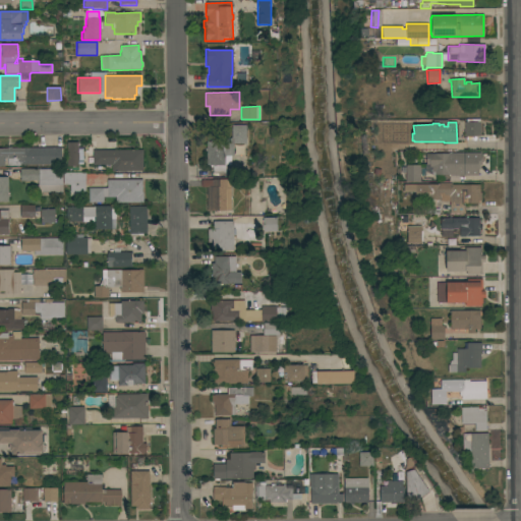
[(464,122),(479,122),(480,135),(464,136),(464,122)]
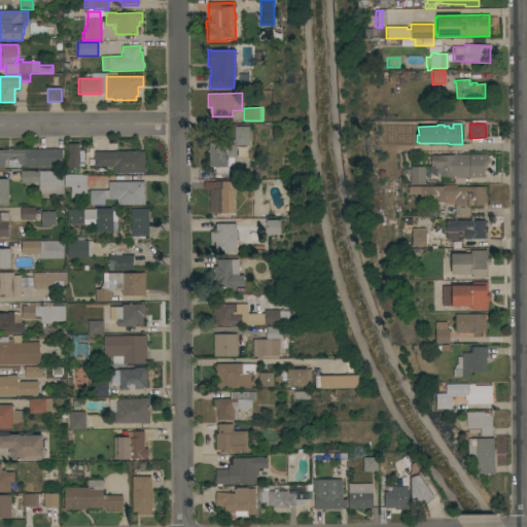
[(248,127),(248,145),(236,145),(236,157),(234,157),(234,167),(227,167),(227,175),(215,175),(215,167),(209,168),(209,144),(224,144),(224,140),(234,140),(234,127),(248,127)]
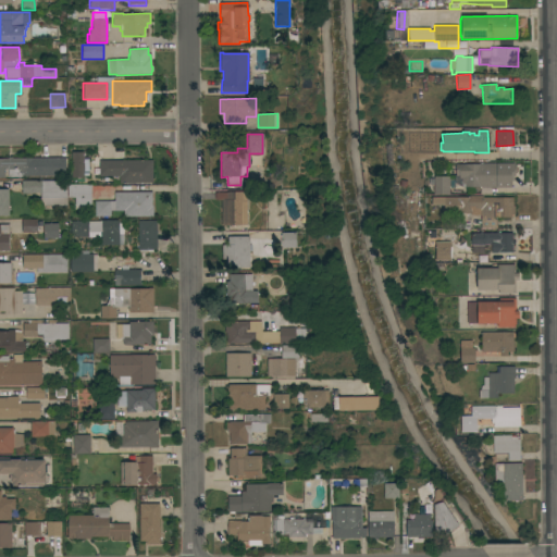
[(83,171),(83,177),(71,177),(71,151),(83,151),(83,169),(83,171)]
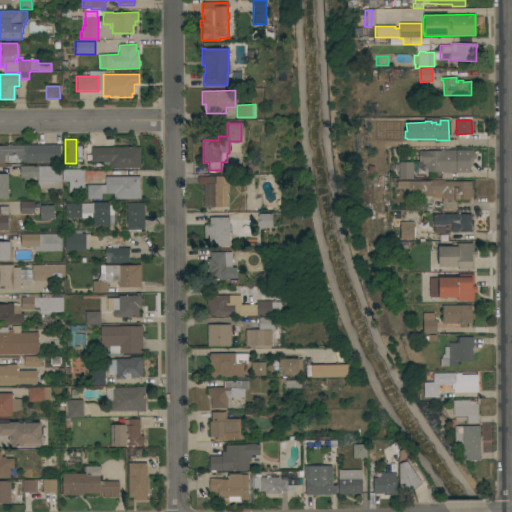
[(0,146),(7,146),(7,144),(11,144),(11,146),(60,145),(60,161),(6,162),(6,155),(4,155),(4,163),(0,163),(0,146)]
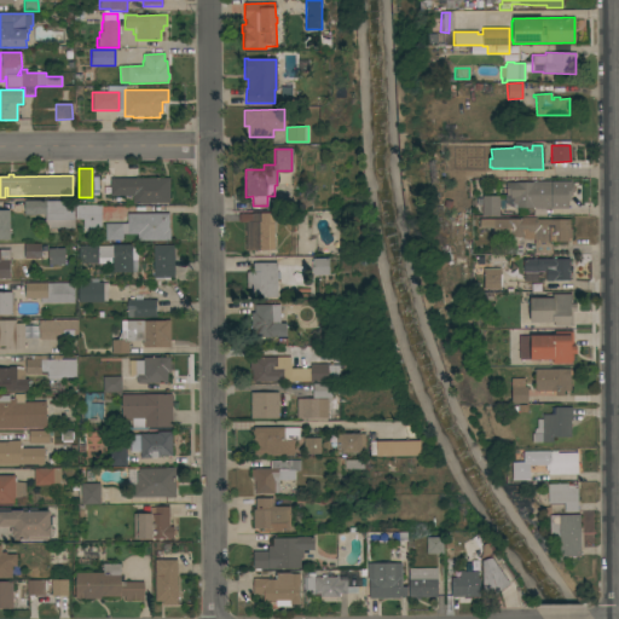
[(168,178),(169,203),(132,203),(132,196),(110,196),(110,178),(168,178)]
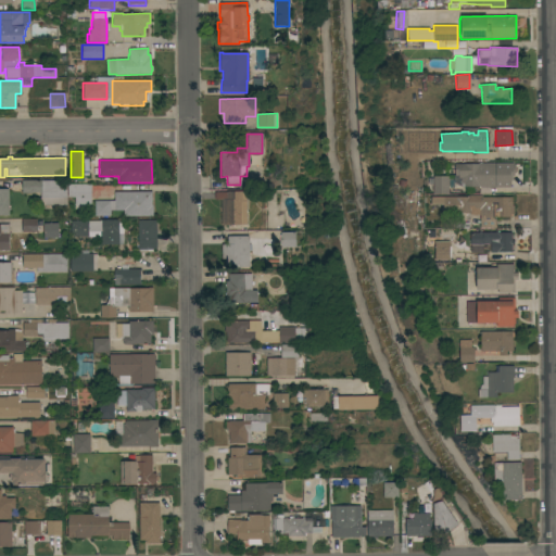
[(479,164),(479,163),(514,163),(514,166),(515,167),(515,172),(514,173),(514,176),(512,176),(512,180),(509,180),(509,188),(479,188),(479,187),(453,187),(453,174),(454,174),(454,164),(479,164)]
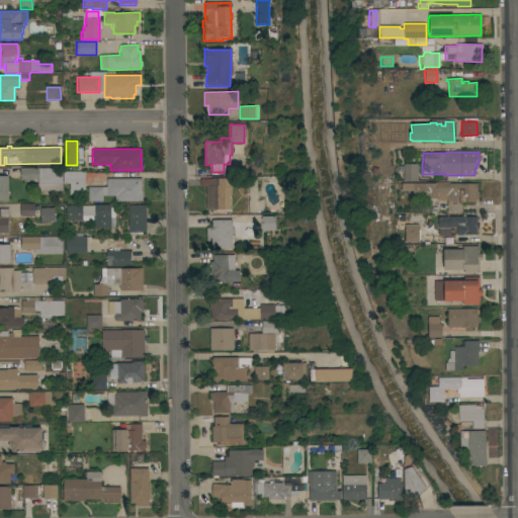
[(418,181),(403,180),(403,179),(398,179),(398,165),(403,165),(403,164),(418,164),(418,181)]
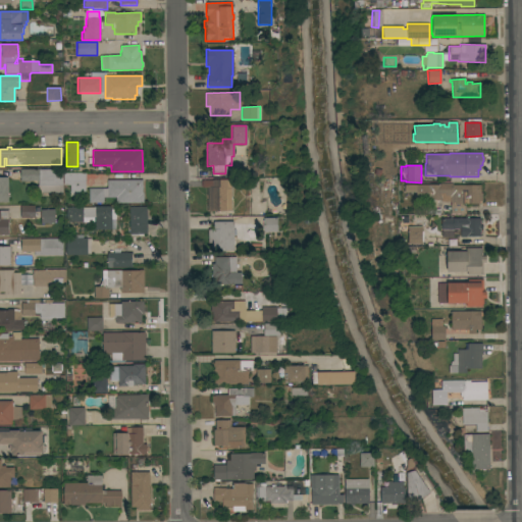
[(39,169),(62,169),(62,193),(38,193),(38,180),(20,181),(20,169),(39,169)]
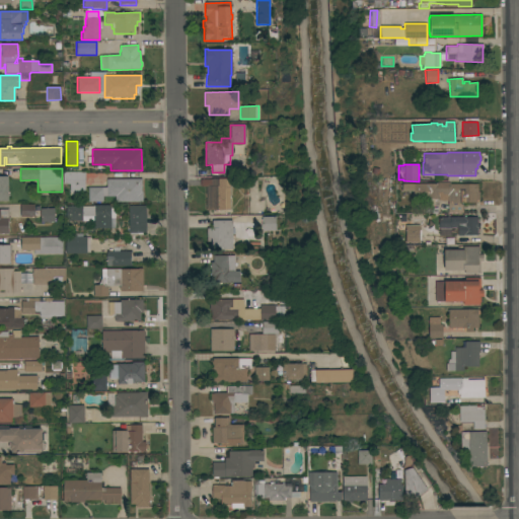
[(84,171),(84,194),(68,194),(68,184),(63,184),(63,171),(84,171)]
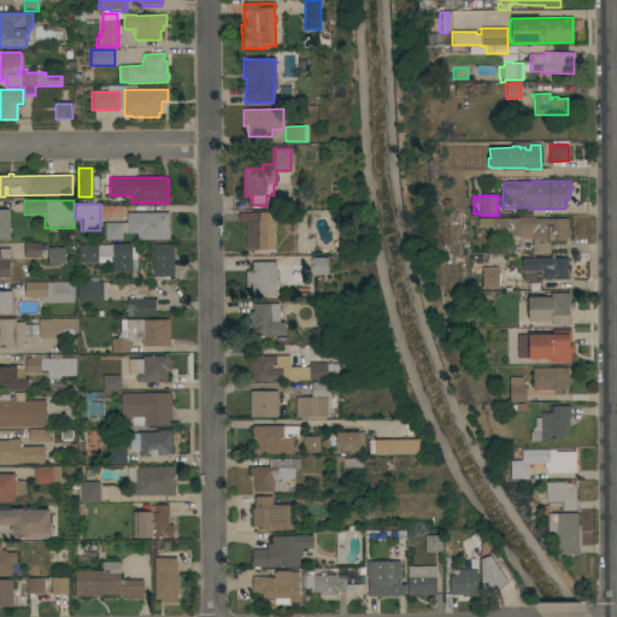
[(10,240),(0,240),(0,209),(10,209),(10,240)]
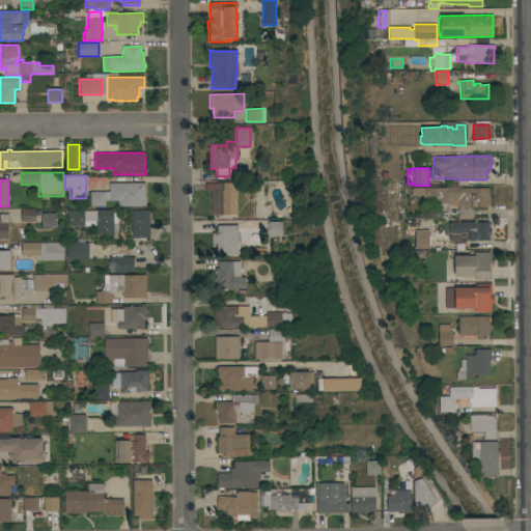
[(144,183),(144,195),(145,195),(145,205),(117,206),(117,200),(109,200),(109,183),(144,183)]
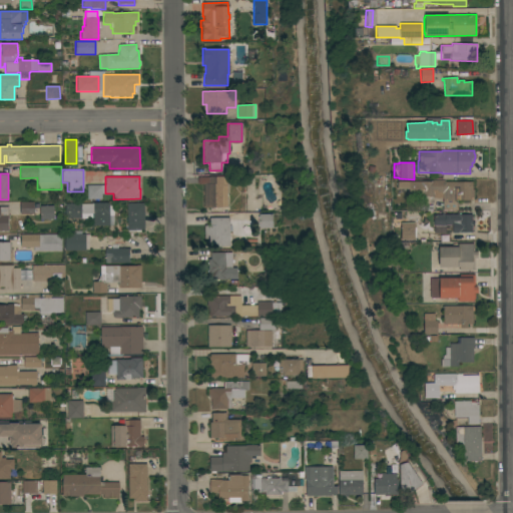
[(226,207),(203,207),(203,183),(197,183),(197,177),(208,177),(208,176),(226,176),(226,207)]
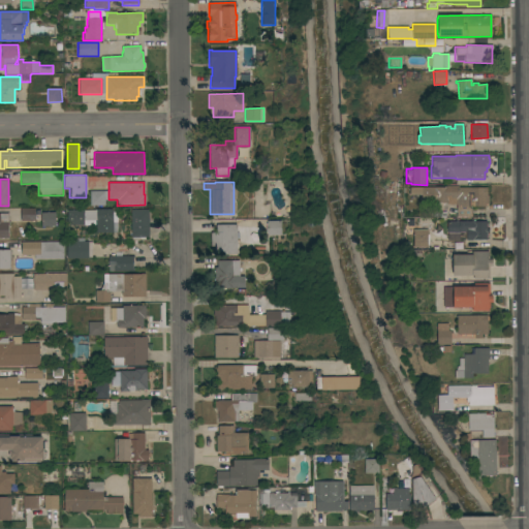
[(445,187),(445,186),(458,186),(458,187),(487,187),(487,195),(488,195),(489,204),(485,204),(485,206),(471,207),(471,217),(456,217),(456,205),(446,205),(446,203),(437,203),(437,200),(422,200),(422,203),(409,203),(409,187),(445,187)]
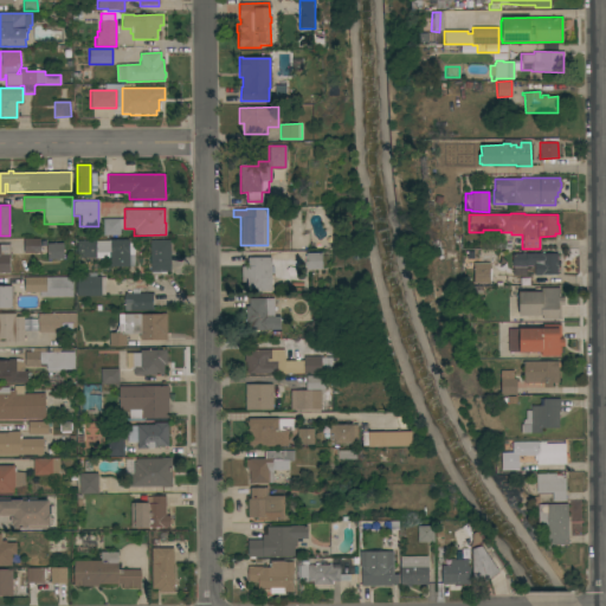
[(120,218),(120,234),(102,234),(102,218),(120,218)]
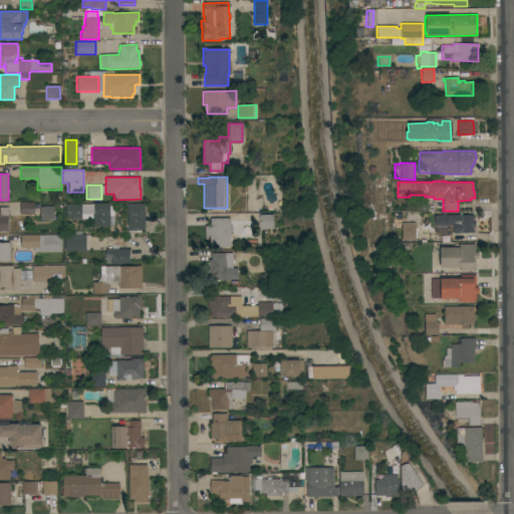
[(33,203),(33,214),(20,215),(20,203),(33,203)]
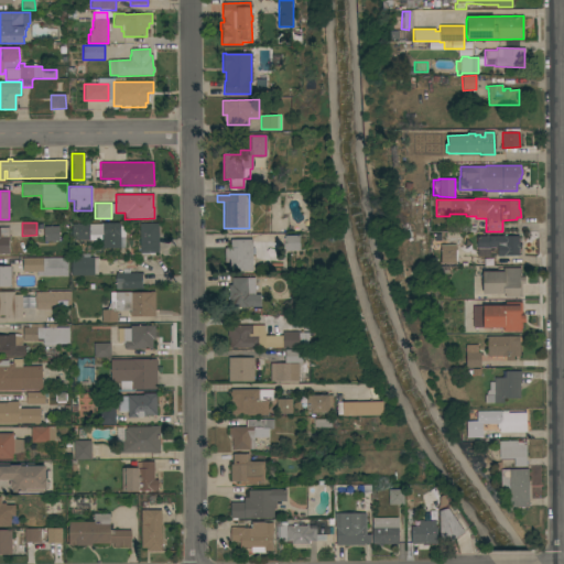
[(88,224),(101,224),(101,223),(119,223),(119,237),(123,237),(125,248),(101,248),(101,235),(88,235),(88,239),(72,239),(71,224),(88,224)]
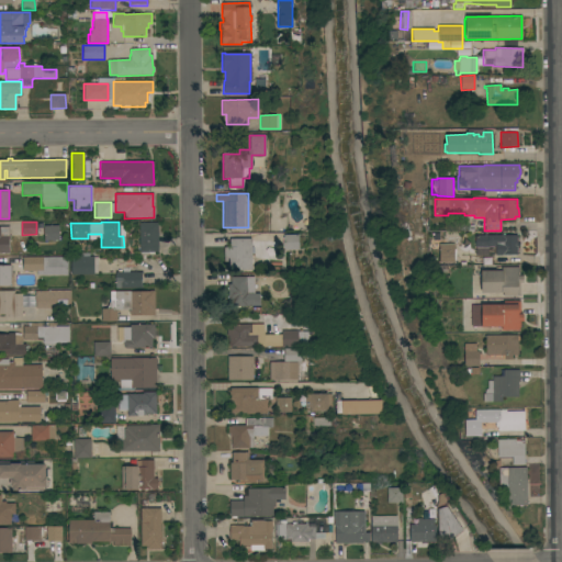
[(139,223),(158,222),(158,253),(139,253),(139,223)]
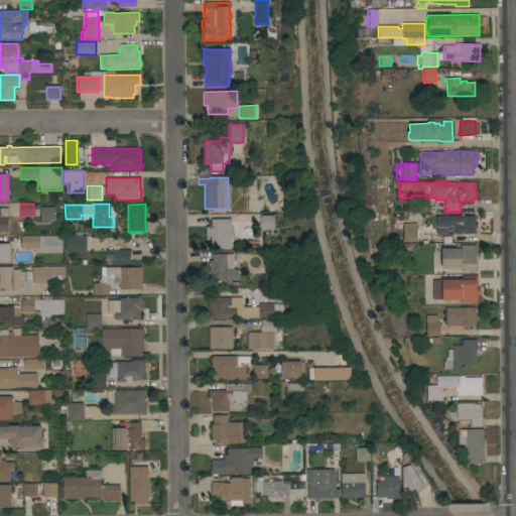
[(53,207),(53,221),(50,221),(50,222),(47,222),(47,221),(40,221),(39,208),(53,207)]
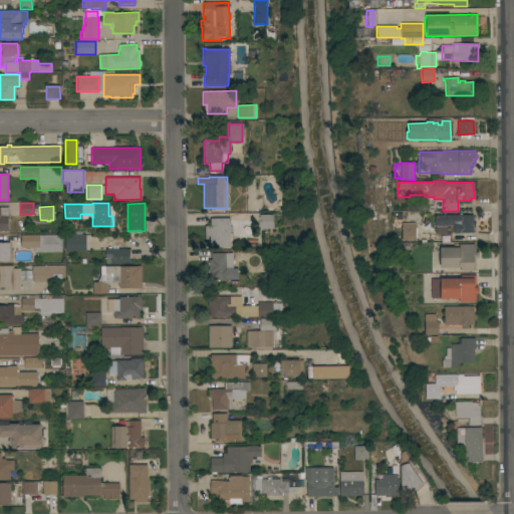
[(0,207),(7,207),(8,231),(0,231),(0,207)]
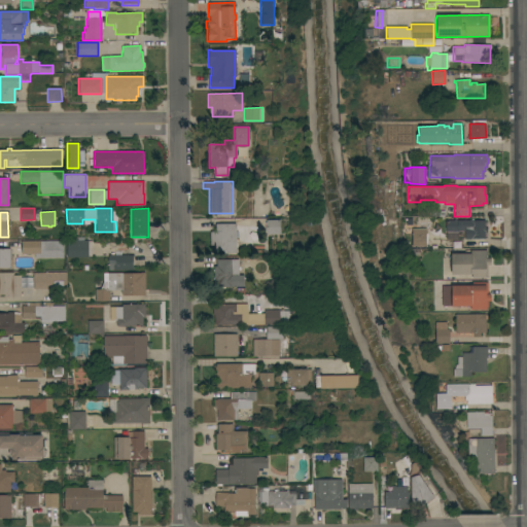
[(280,219),(280,234),(266,235),(266,220),(280,219)]
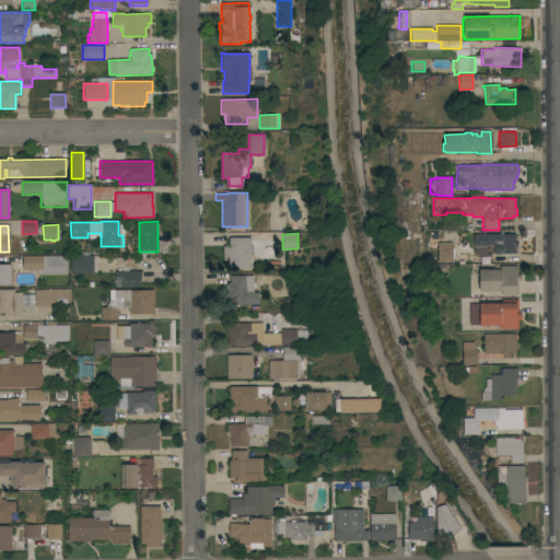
[(500,234),(514,234),(514,242),(517,242),(517,246),(514,246),(515,253),(500,254),(493,254),(493,246),(486,246),(486,251),(486,254),(474,254),(474,246),(473,246),(473,234),(500,234)]
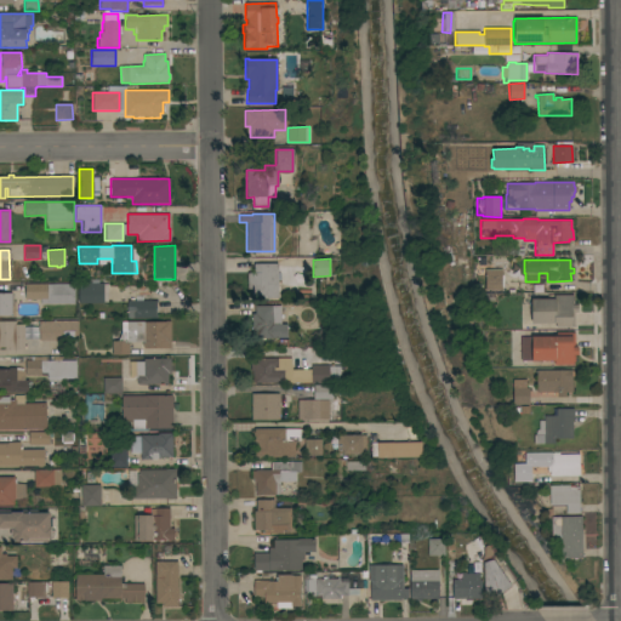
[(278,297),(263,297),(263,295),(251,296),(251,289),(248,289),(246,273),(254,273),(252,263),(278,263),(278,297)]
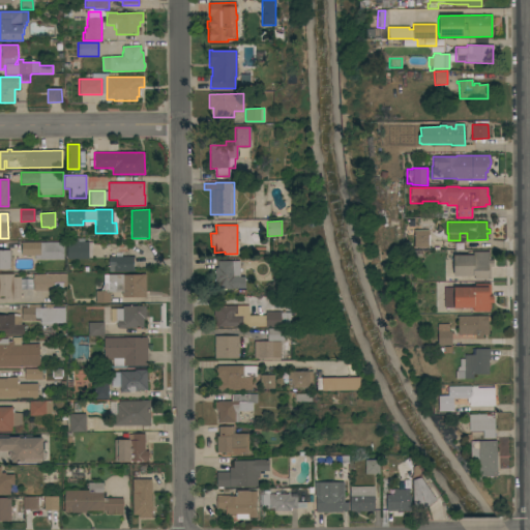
[(428,235),(430,235),(430,245),(428,245),(428,247),(414,247),(413,230),(428,230),(428,235)]
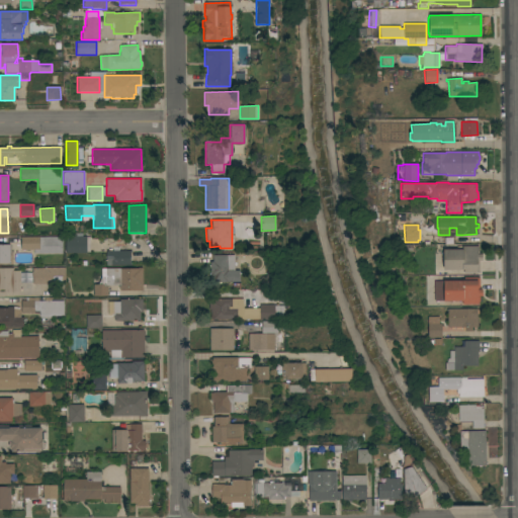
[(65,253),(65,237),(68,237),(68,234),(74,234),(74,233),(81,233),(81,236),(85,236),(85,237),(89,237),(89,252),(86,252),(86,253),(65,253)]
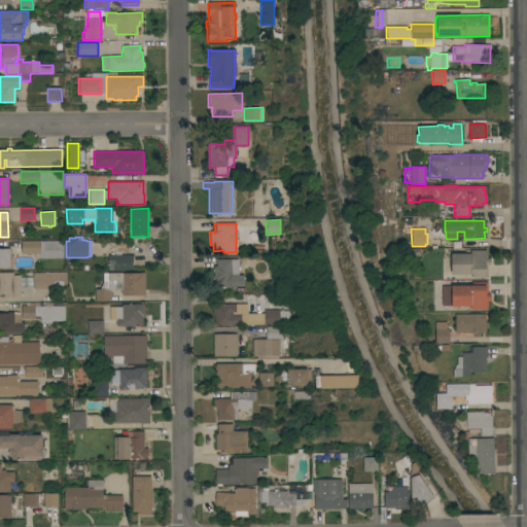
[(40,241),(63,241),(63,258),(34,258),(34,254),(21,254),(21,241),(40,241)]
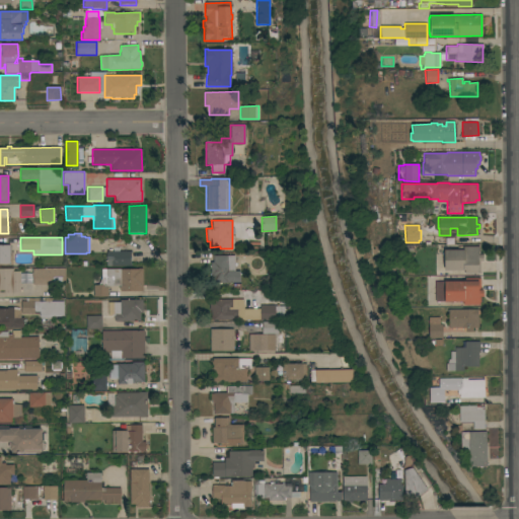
[(10,247),(11,247),(11,250),(10,250),(10,264),(0,264),(0,244),(10,244),(10,247)]
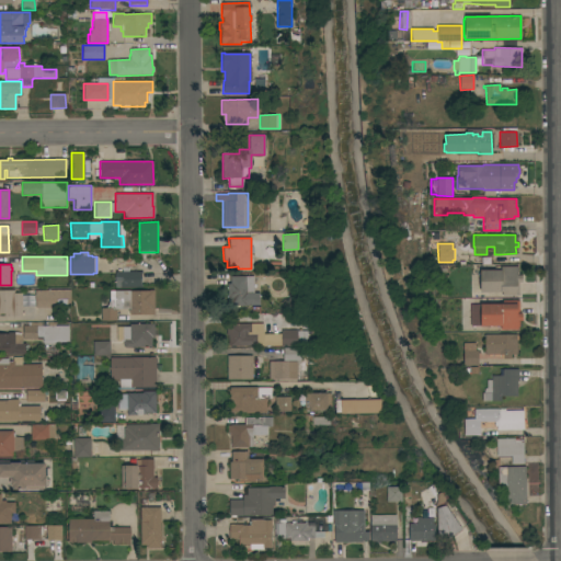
[(495,270),(495,267),(500,267),(500,266),(517,266),(517,268),(518,268),(518,273),(517,273),(517,275),(522,275),(522,282),(518,282),(518,295),(502,296),(502,292),(480,293),(480,271),(495,270)]
